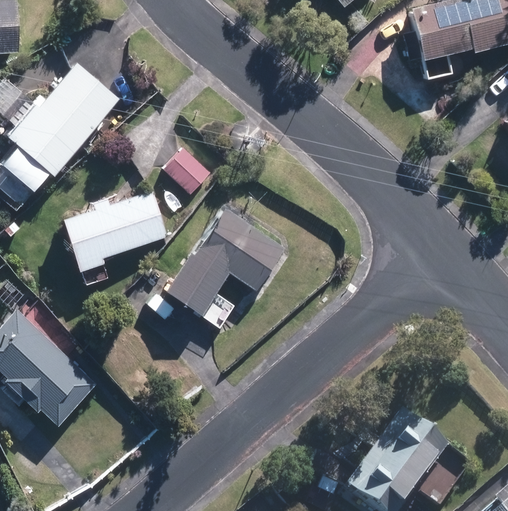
[(0,0),(0,52),(16,54),(18,0),(0,0)]
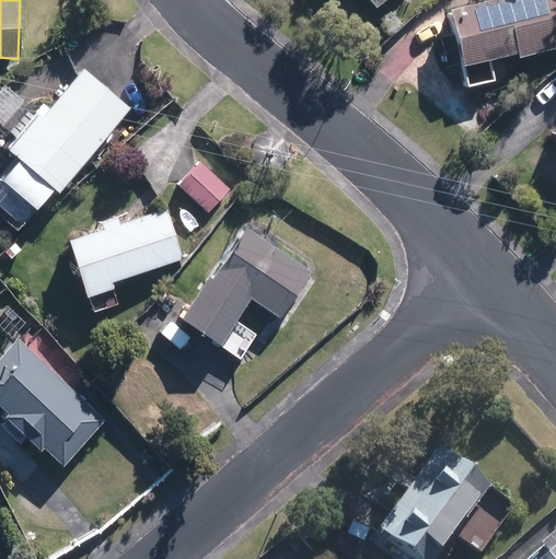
[(458,65),(461,63),(463,88),(496,84),(493,60),(555,51),(555,0),(468,0),(449,2),(458,65)]
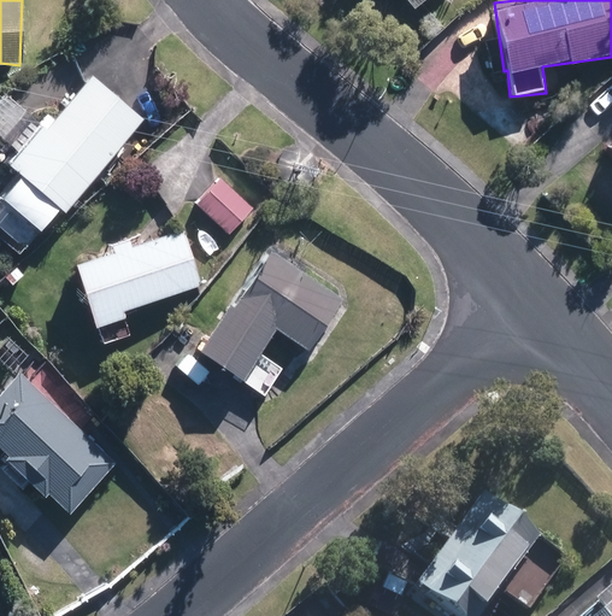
[(7,163),(19,174),(0,197),(0,229),(25,250),(42,229),(60,207),(64,210),(142,116),(89,72),(57,111),(53,109),(7,163)]
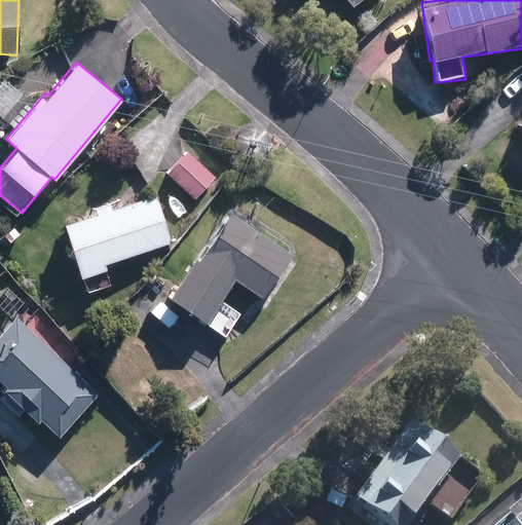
[(186,152),(169,174),(199,200),(218,179),(186,152)]
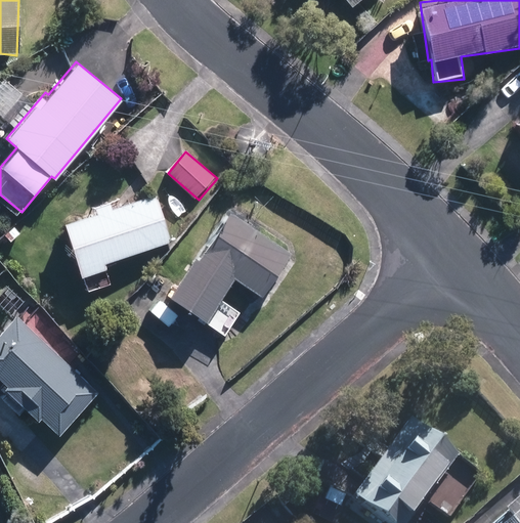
[(66,221),(81,276),(86,293),(113,286),(107,268),(105,262),(170,243),(157,194),(113,208),(111,201),(93,206),(95,213),(66,221)]
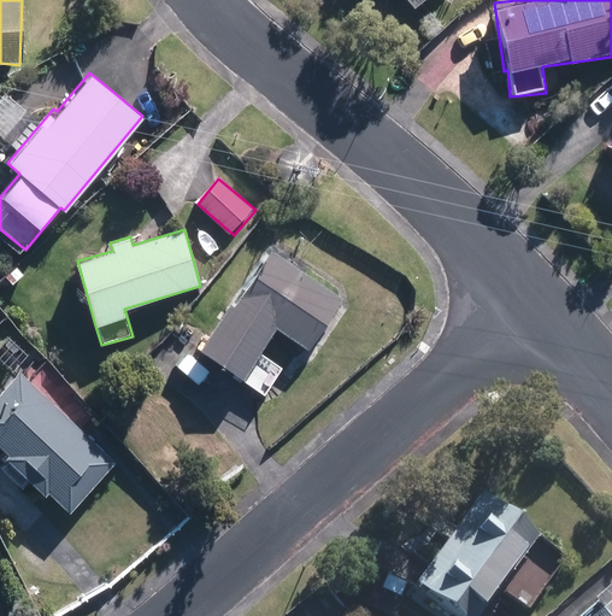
[(277,327),(305,348),(342,299),(275,247),(198,347),(262,397),(284,365),(262,347),(277,327)]
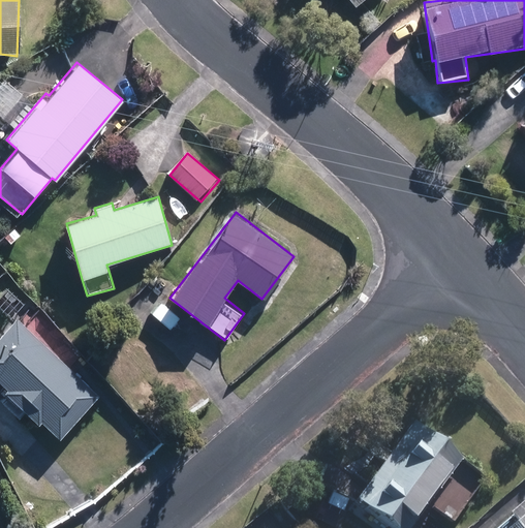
[(102,397),(19,317),(0,336),(0,386),(58,442),(102,397)]
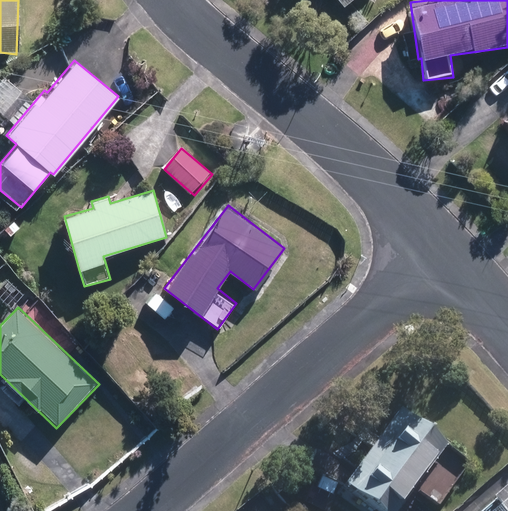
[(395,510),(429,468),(432,470),(452,444),(449,442),(405,408),(344,486),(376,510),(395,510)]
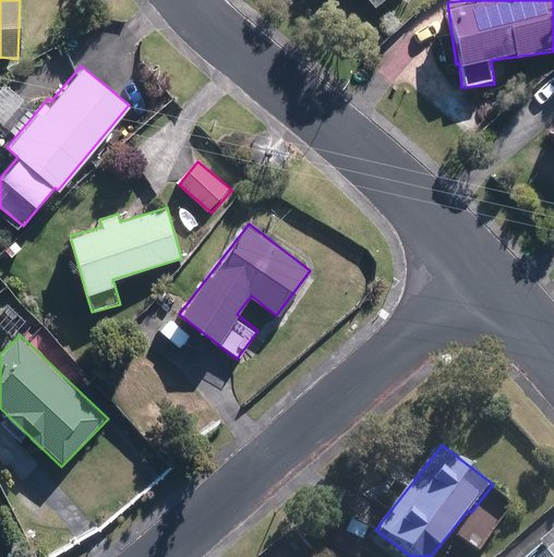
[(553,539),(532,556),(553,556),(553,539)]
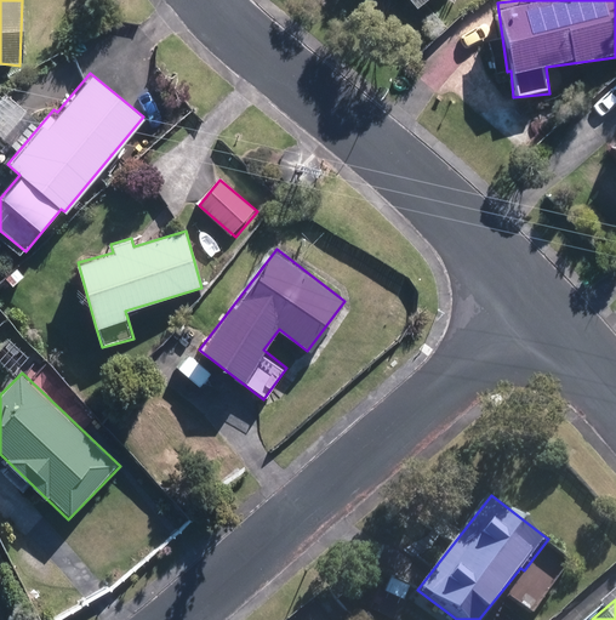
All buildings are outlined.
